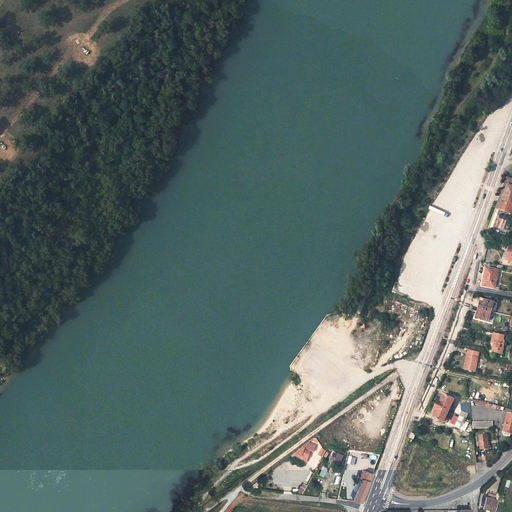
[(511,214),(511,210),(511,186),(508,185),(499,209),(511,214)]
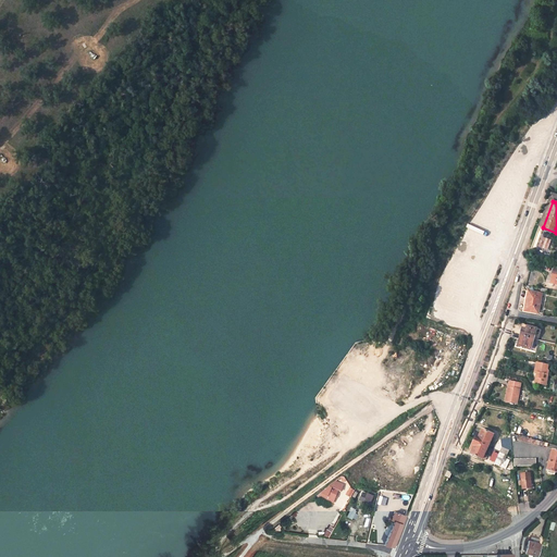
[(549,256),(555,233),(542,229),(535,251),(549,256)]
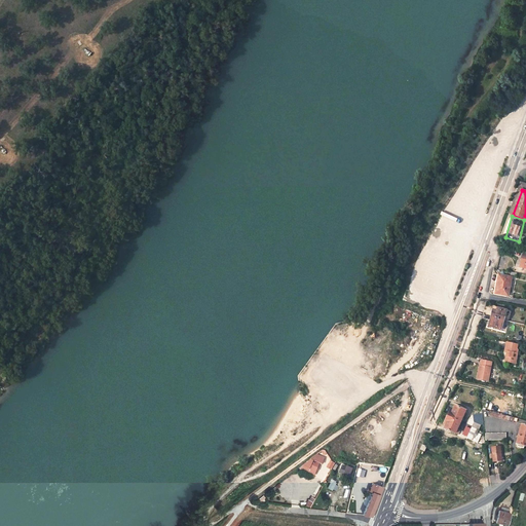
[(495,293),(508,295),(512,277),(499,275),(495,293)]
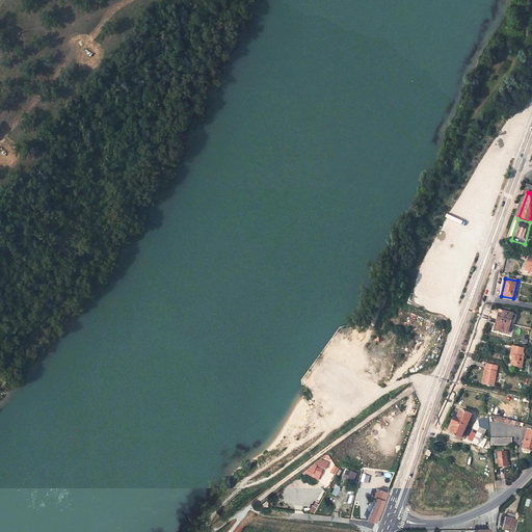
[(495,329),(507,333),(512,314),(500,311),(495,329)]
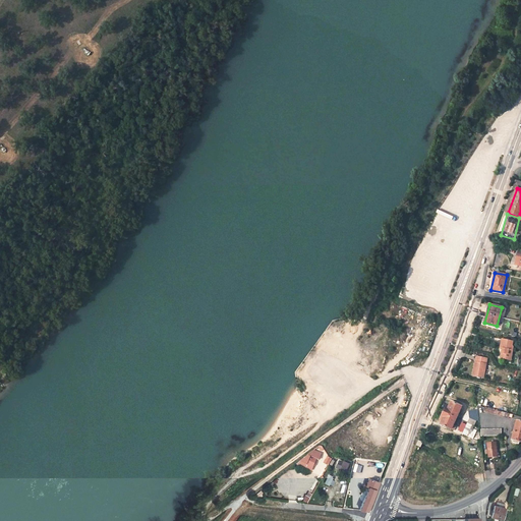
[(501,357),(507,359),(507,355),(511,356),(513,347),(512,345),(513,342),(502,339),(501,348),(503,348),(501,357)]
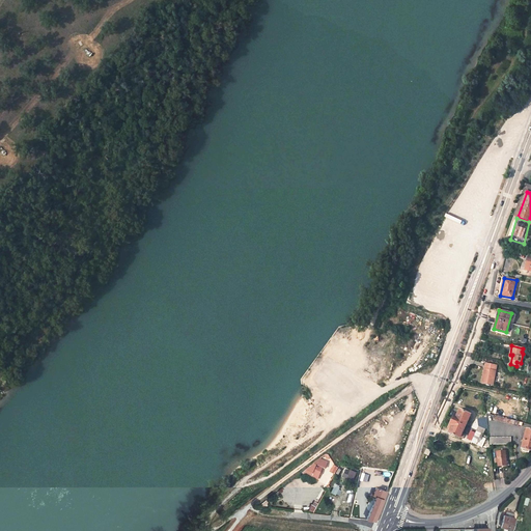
[(482,382),(493,384),(497,365),(485,363),(482,382)]
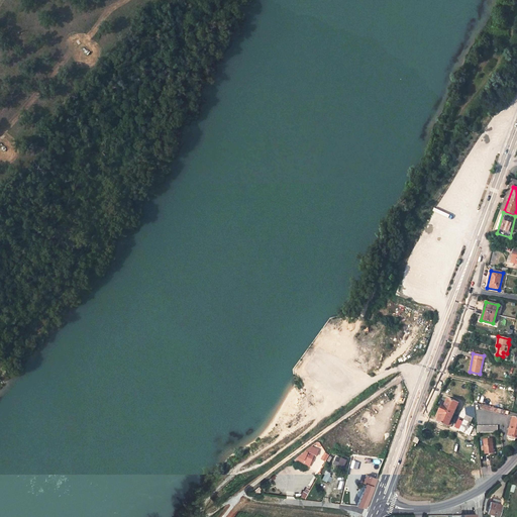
[(447,399),(445,403),(444,405),(442,404),(440,408),(451,414),(453,410),(454,410),(457,403),(447,399)]
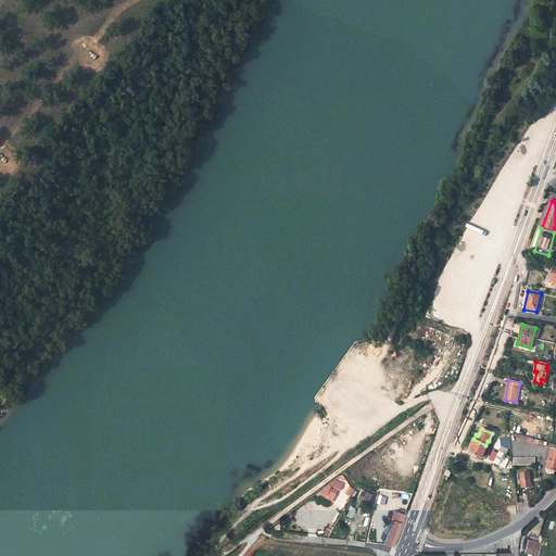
[(547,442),(517,434),(516,439),(543,445),(543,444),(546,445),(547,442)]
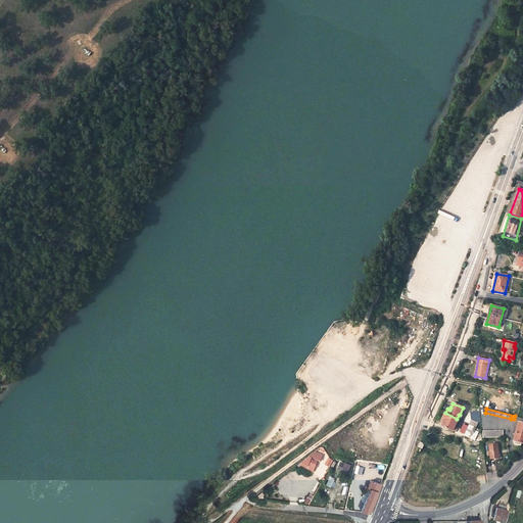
[(445,420),(444,422),(442,426),(453,431),(457,423),(455,423),(457,419),(445,413),(442,419),(445,420)]
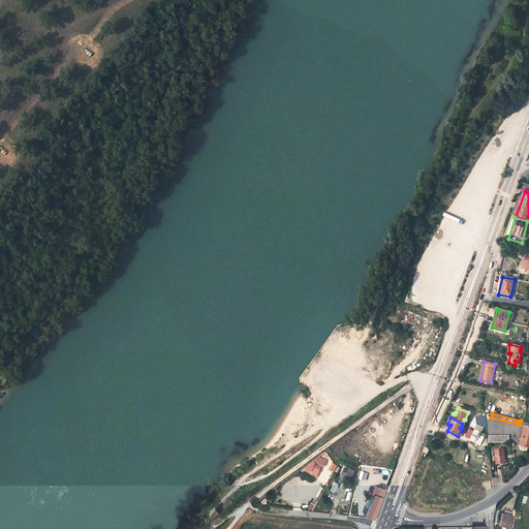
[(528,448),(528,428),(524,427),(520,446),(521,446),(521,449),(527,452),(528,448)]
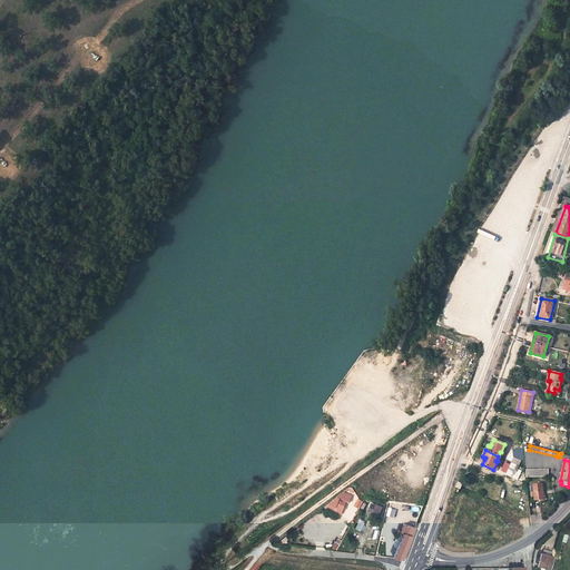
[(518,469),(519,465),(512,462),(509,468),(513,470),(511,477),(518,480),(522,471),(518,469)]
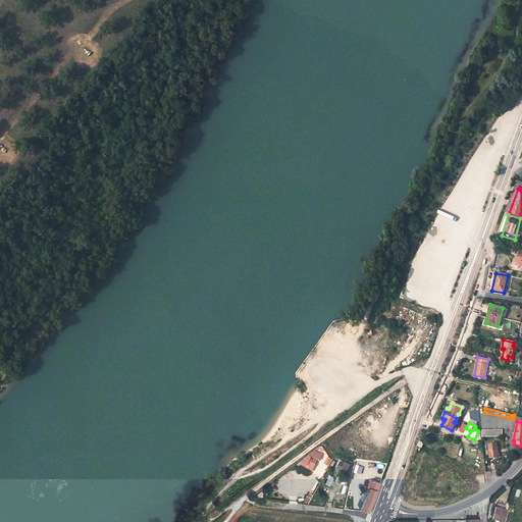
[(489,458),(498,457),(496,442),(487,444),(489,458)]
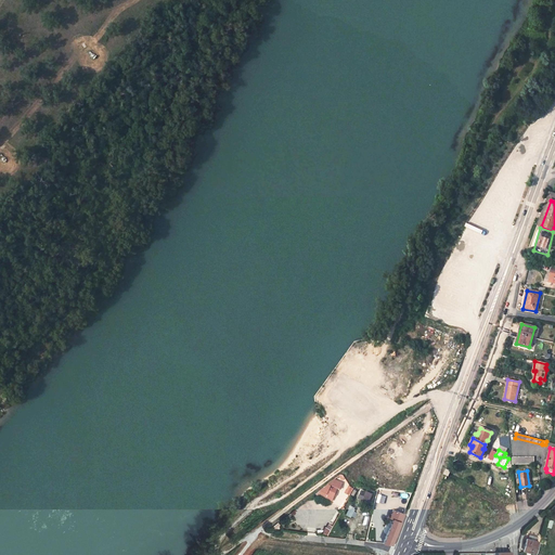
[(333,498),(336,489),(327,485),(320,491),(333,498)]
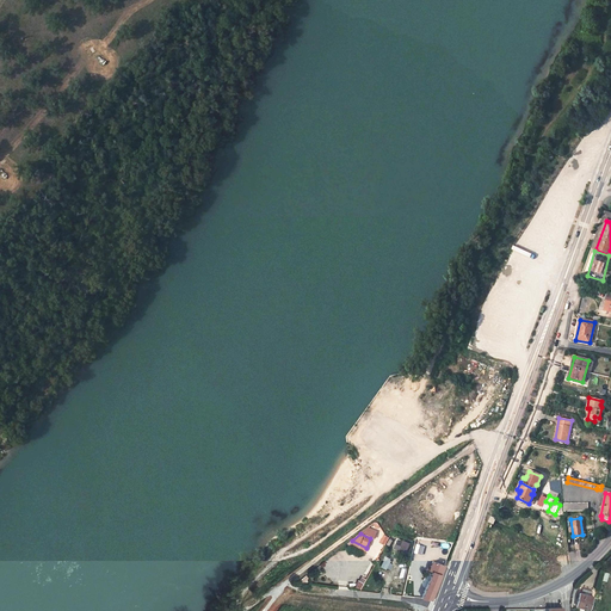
[(396,539),(393,550),(406,554),(409,543),(396,539)]
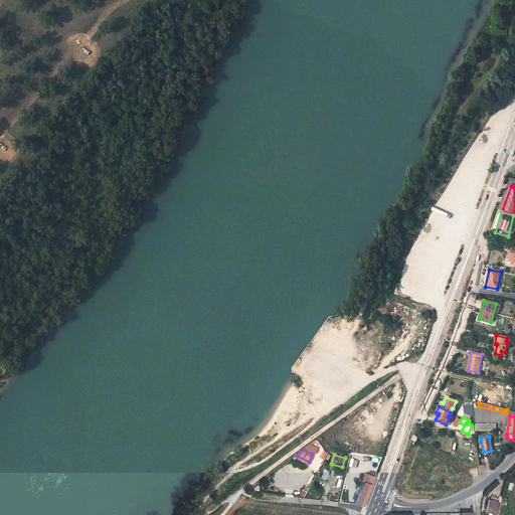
[(481,473),(480,468),(480,466),(470,469),(472,476),(481,473)]
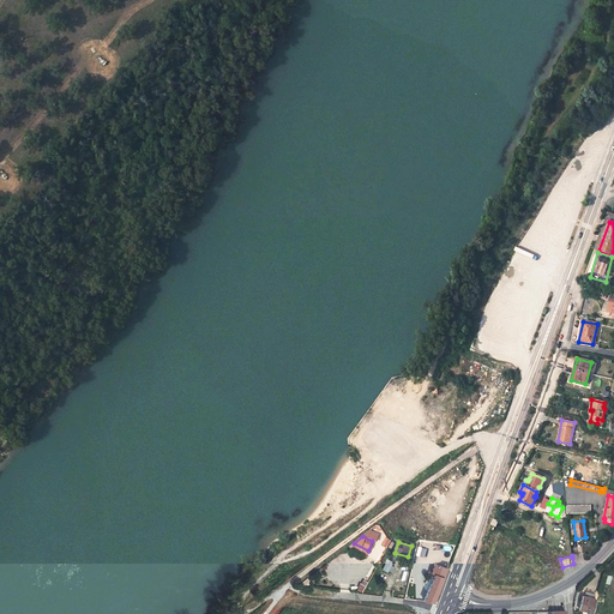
[(386,563),(383,571),(389,573),(392,565),(386,563)]
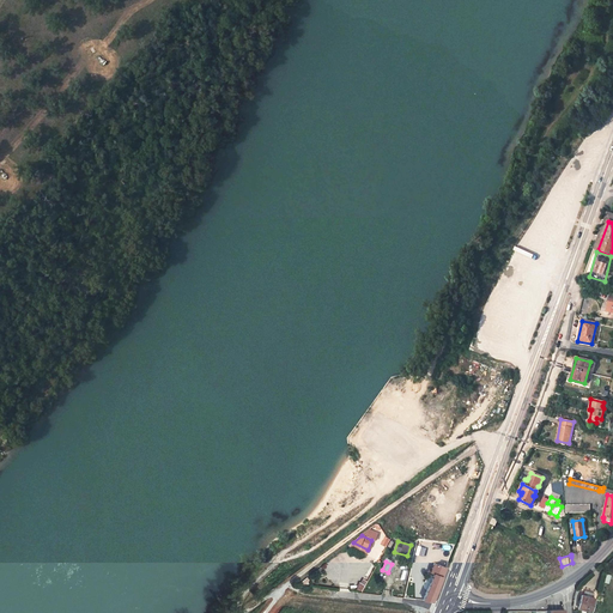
[(423,600),(432,601),(437,592),(445,568),(434,563),(430,571),(434,574),(423,600)]
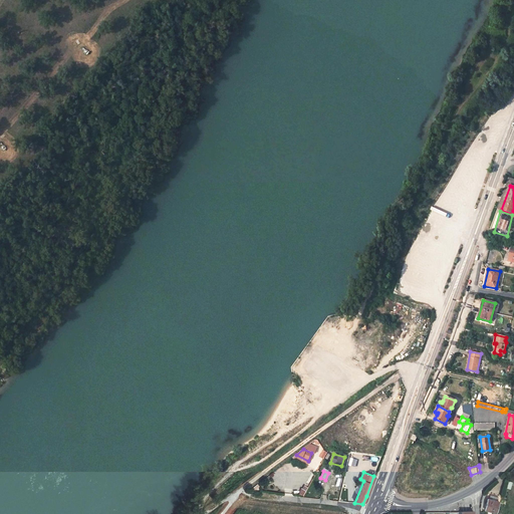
[(303,485),(299,494),(303,496),(308,488),(303,485)]
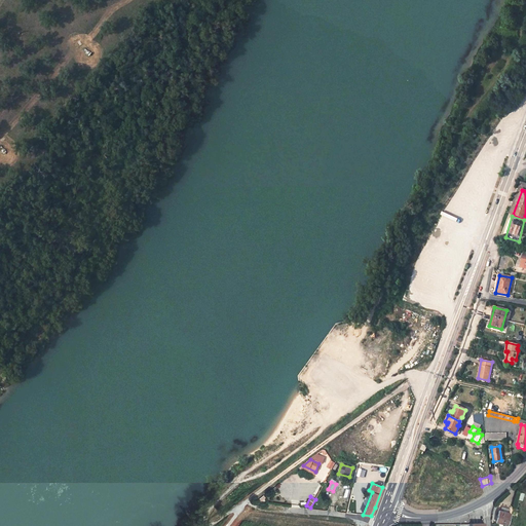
[(494,508),(491,521),(508,525),(510,514),(509,514),(510,510),(501,506),(500,512),(498,511),(497,515),(496,515),(498,506),(494,505),(494,508)]
